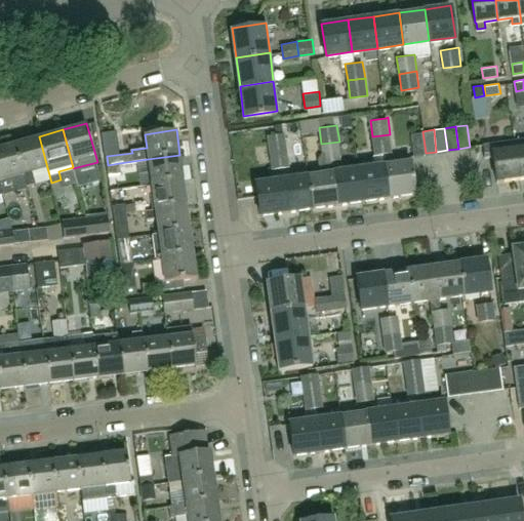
[(411,132),(414,155),(426,153),(422,131),(411,132)]
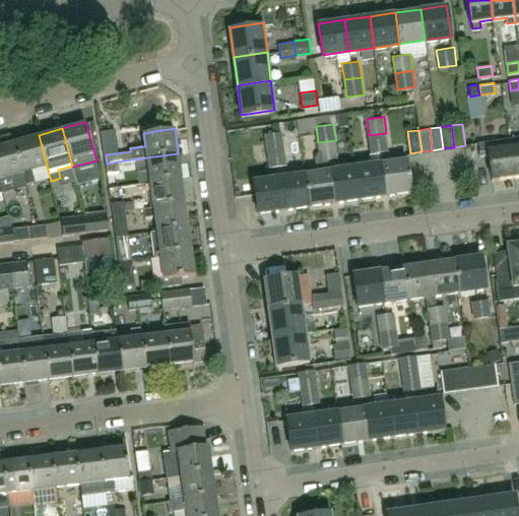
[(268,149),(283,147),(281,131),(266,133),(268,149)]
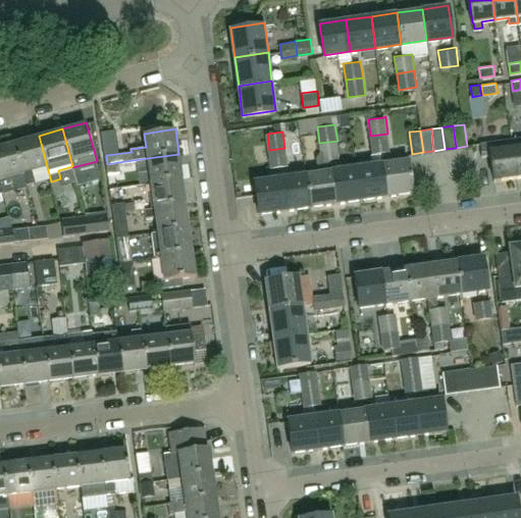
[(387,134),(370,136),(372,153),(389,150),(387,134)]
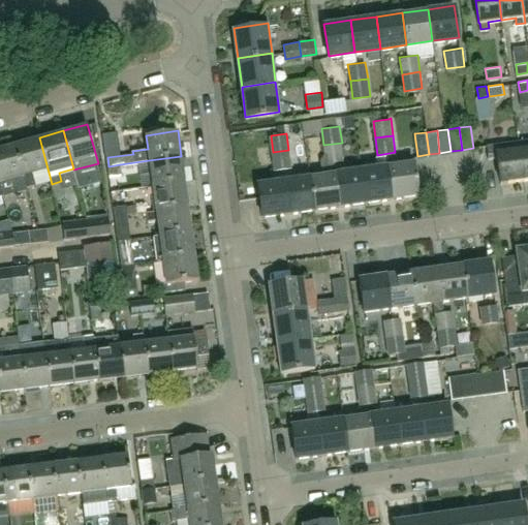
[(32,173),(48,168),(39,137),(14,144),(26,185),(35,183),(32,173)]
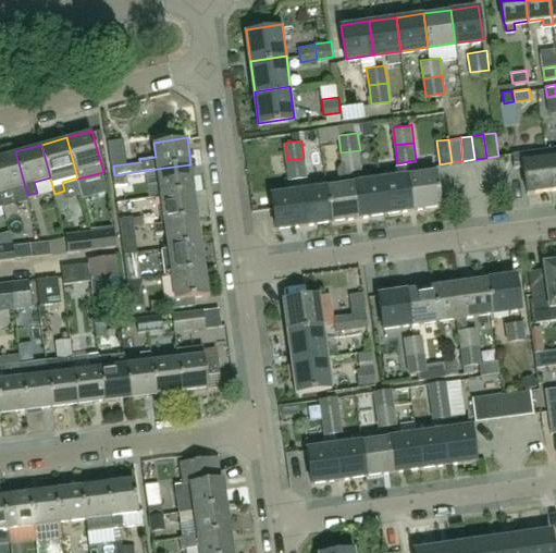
[(552,188),(555,187),(555,146),(546,148),(552,188)]
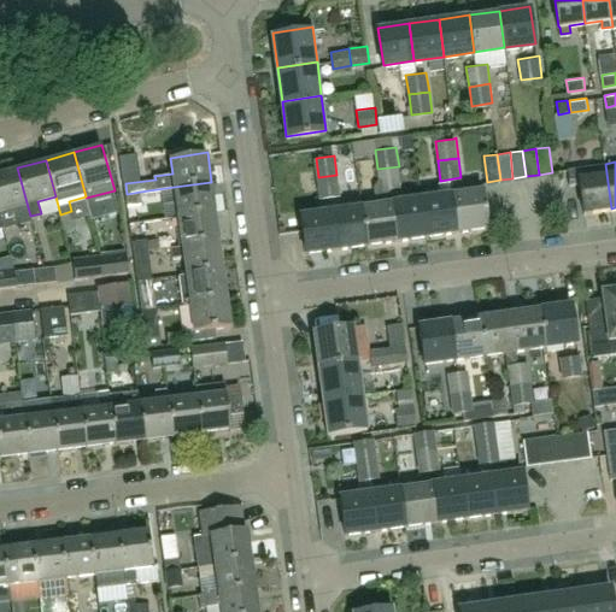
[(585,212),(611,209),(605,164),(568,169),(570,183),(580,182),(585,212)]
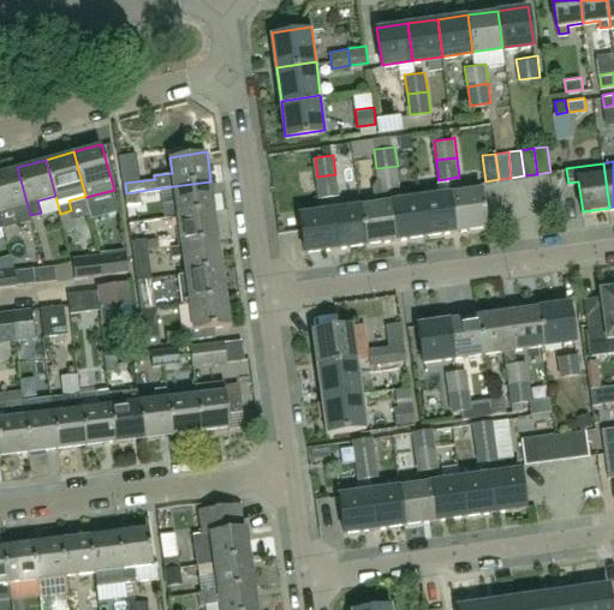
[(400,185),(398,166),(376,168),(377,184),(375,192),(376,202),(361,204),(367,241),(397,237),(391,201),(389,186),(400,185)]
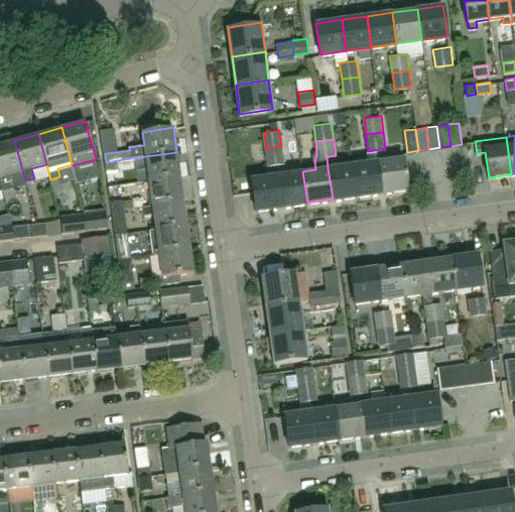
[(0,144),(0,179),(3,189),(26,183),(25,180),(14,140),(0,144)]
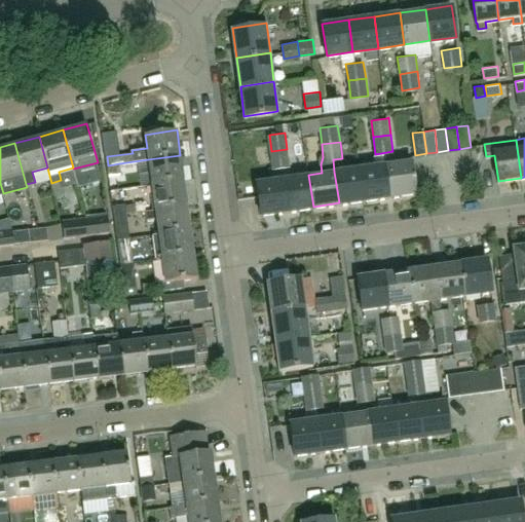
[(287,149),(271,151),(273,168),(289,165),(287,149)]
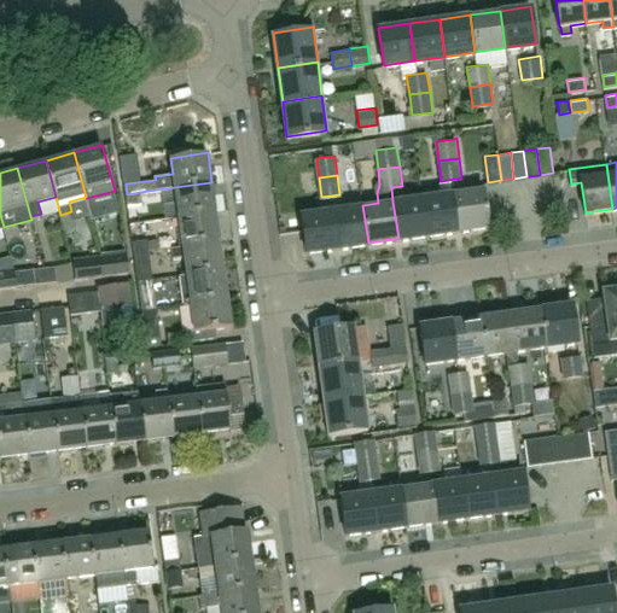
[(215,210),(211,182),(174,187),(178,216),(215,210)]
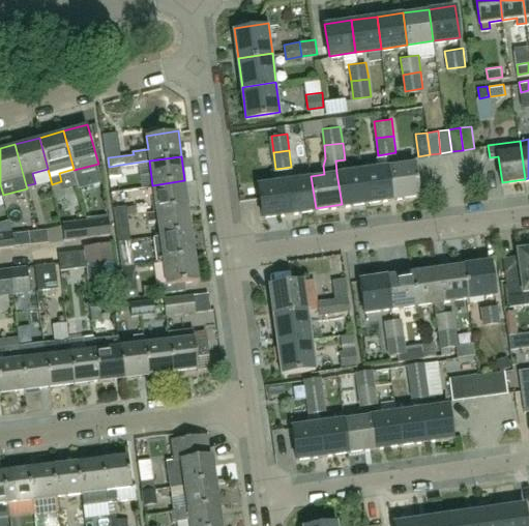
[(415,162),(414,162),(388,166),(392,198),(419,194),(415,162)]
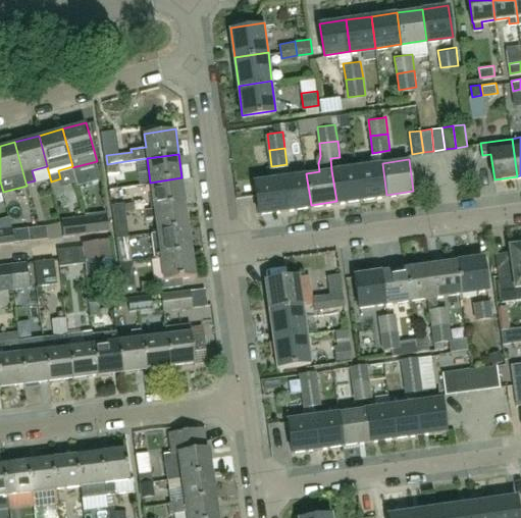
[(120,170),(118,162),(107,164),(108,171),(120,170)]
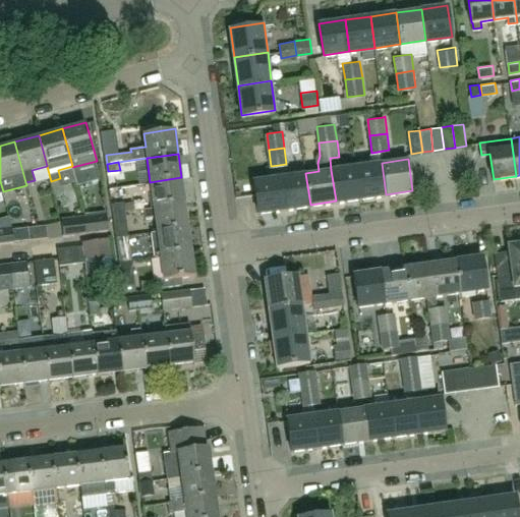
[(361,197),(386,194),(382,163),(356,166),(361,197)]
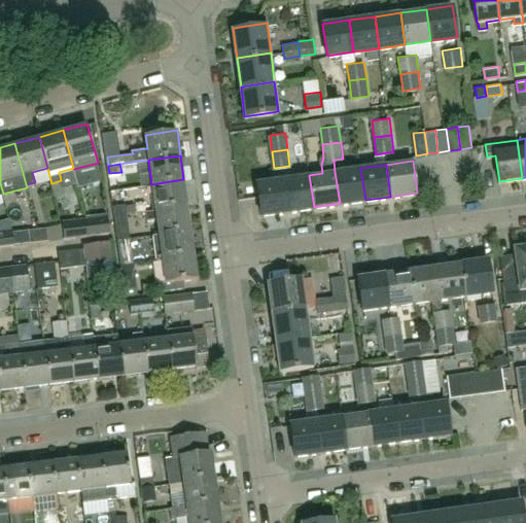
[(365,200),(360,168),(335,172),(340,203),(365,200)]
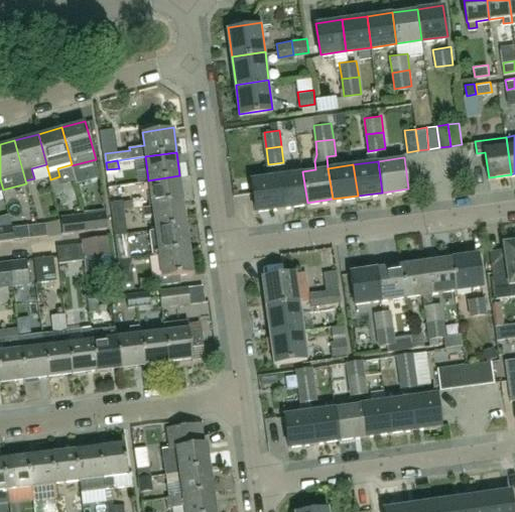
[(307,203),(302,171),(277,174),(282,206),(307,203)]
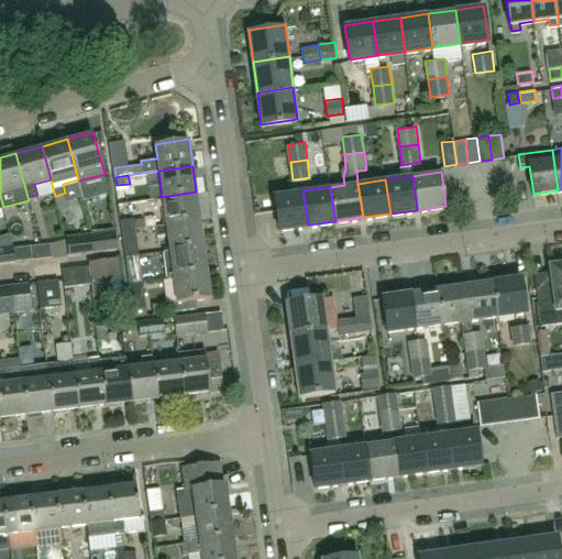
[(279,229),(308,225),(302,190),(275,195),(279,229)]
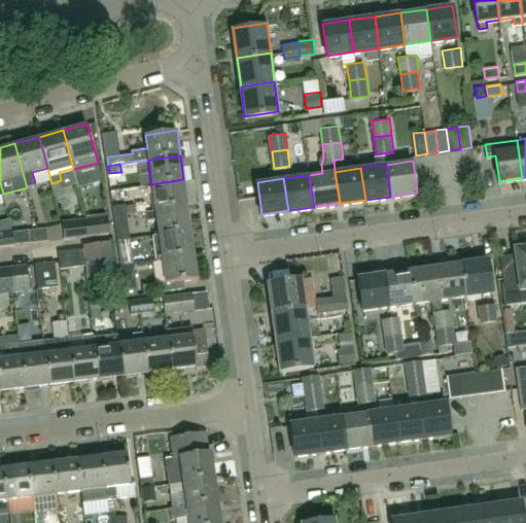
[(187,204),(183,179),(151,184),(155,209),(187,204)]
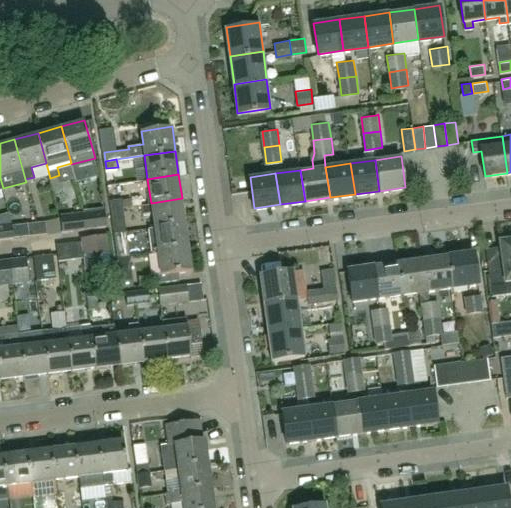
[(111,208),(123,206),(122,198),(109,199),(111,208)]
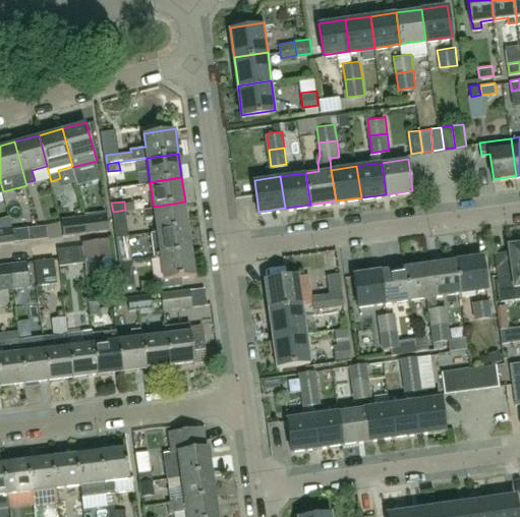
[(185,202),(154,207),(145,208),(146,217),(155,215),(157,230),(188,226),(185,202)]
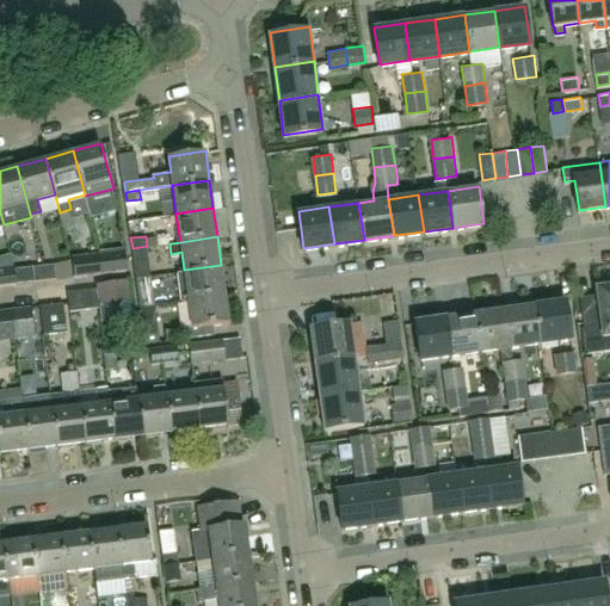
[(136,277),(151,274),(147,246),(133,248),(136,277)]
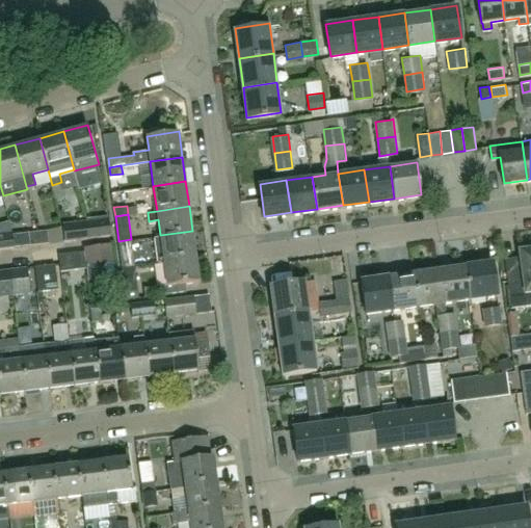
[(108,216),(85,219),(87,236),(110,233),(108,216)]
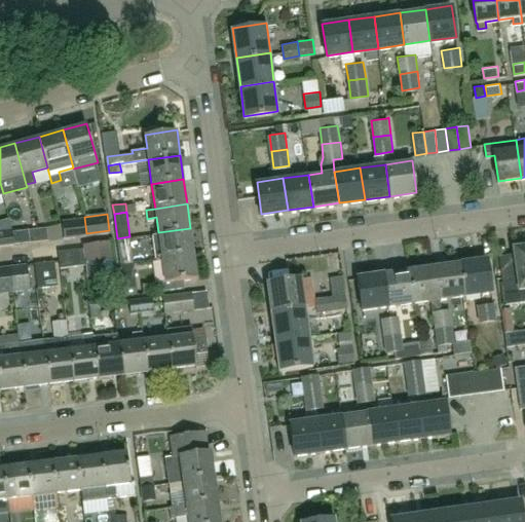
[(84,217),(62,220),(64,236),(86,233),(84,217)]
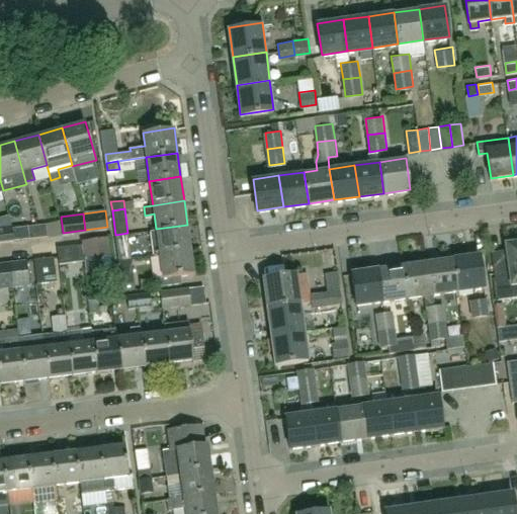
[(46,222),(36,223),(38,236),(47,234),(46,222)]
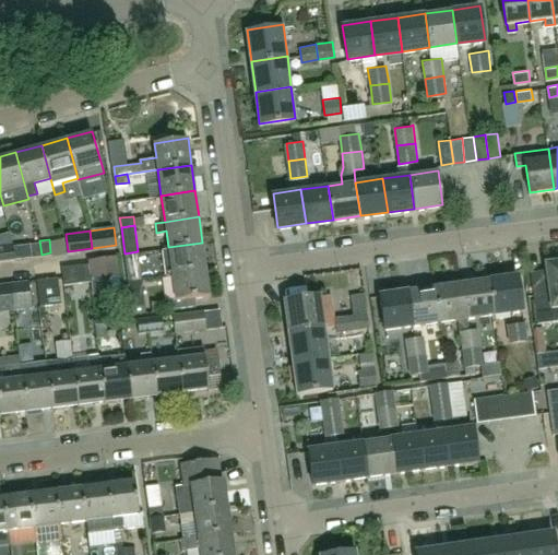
[(39,240),(30,241),(32,256),(42,255),(39,240)]
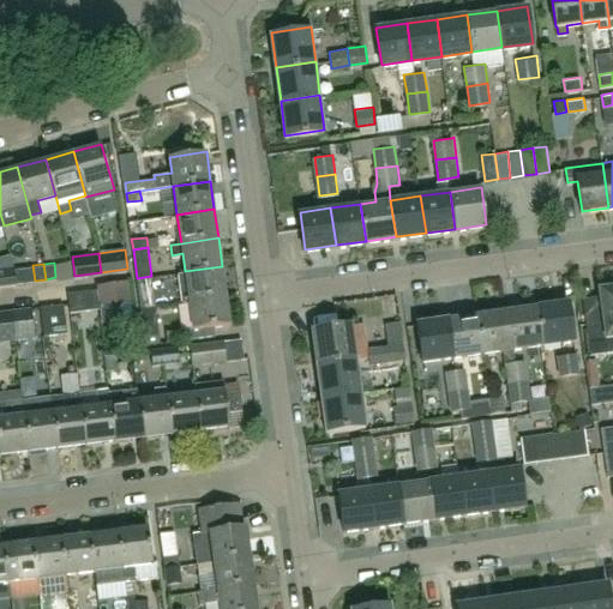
[(188,300),(226,295),(222,266),(185,271),(179,272),(182,301),(188,300)]
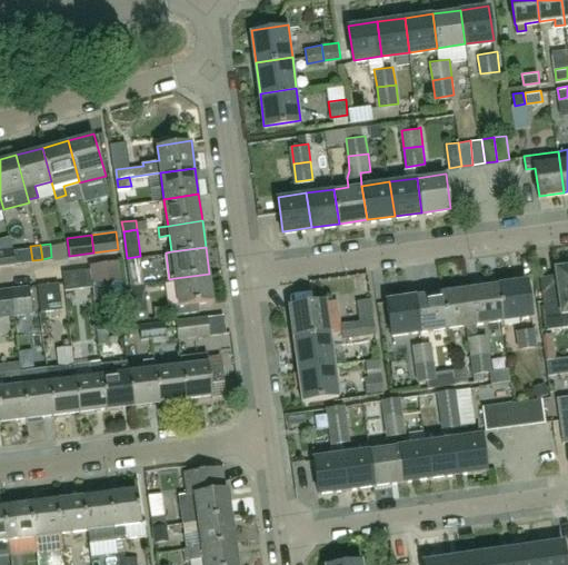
[(0,264),(16,263),(15,249),(0,250),(0,264)]
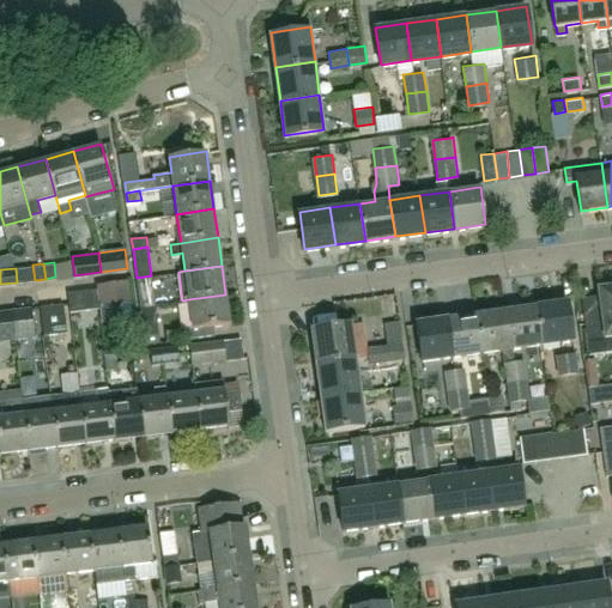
[(140,306),(156,304),(151,275),(137,278),(140,306)]
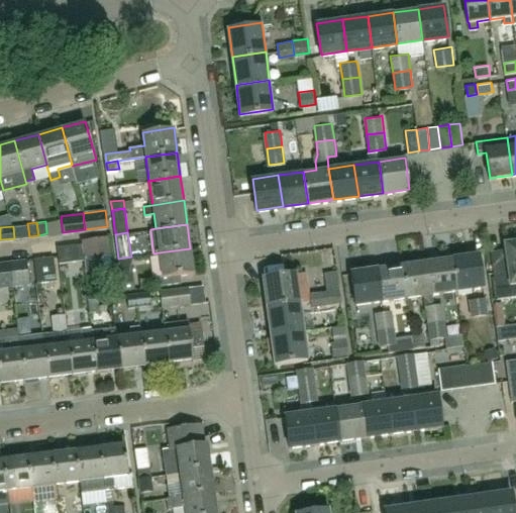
[(108,235),(81,239),(83,257),(110,252),(108,235)]
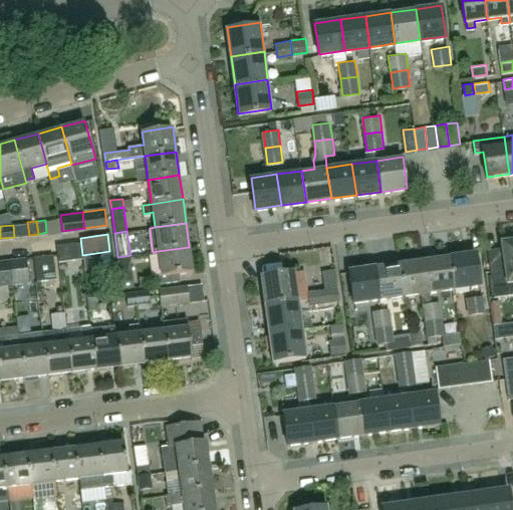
[(512,239),(502,241),(505,264),(490,266),(495,296),(512,293),(512,239)]
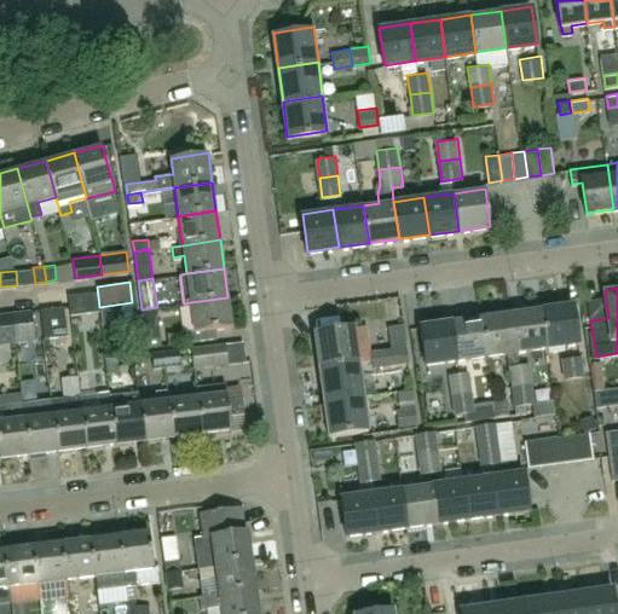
[(69,293),(70,303),(70,313),(99,310),(97,289),(69,293)]
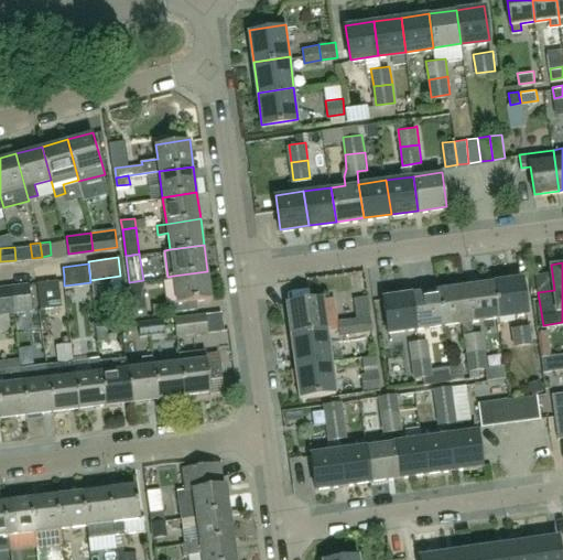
[(212,298),(207,271),(173,276),(177,303),(212,298)]
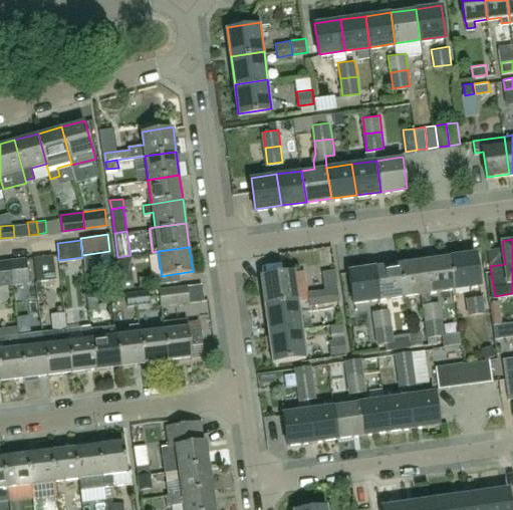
[(476,252),(451,256),(455,287),(481,283),(476,252)]
